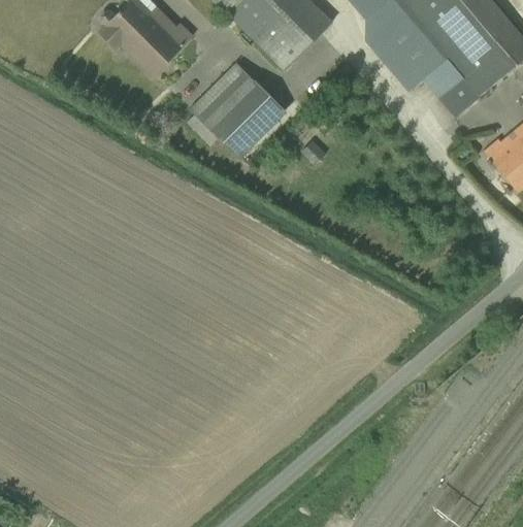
[(156,77),(194,39),(155,0),(127,0),(103,25),(156,77)]
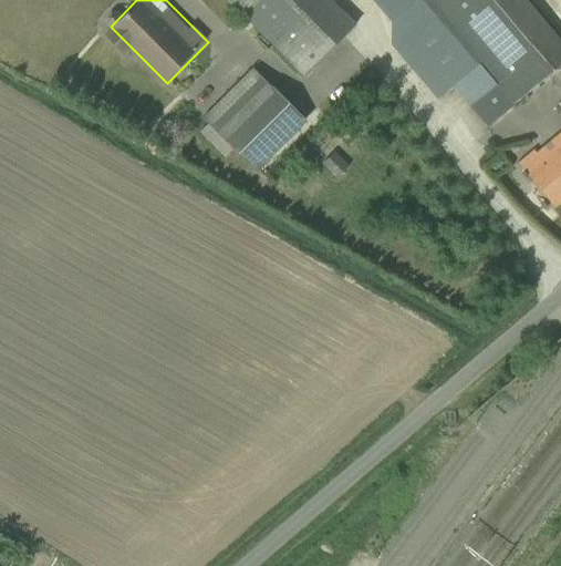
[(232,0),(302,73),(357,21),(336,0),(232,0)]
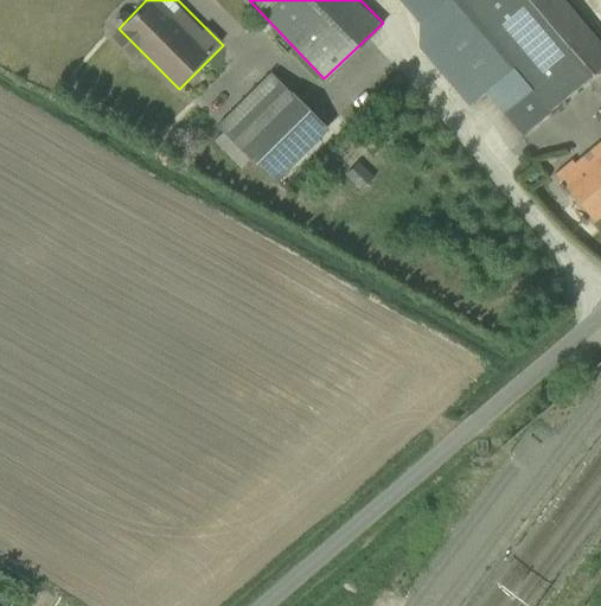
[(404,0),(523,136),(600,69),(600,39),(567,0),(404,0)]
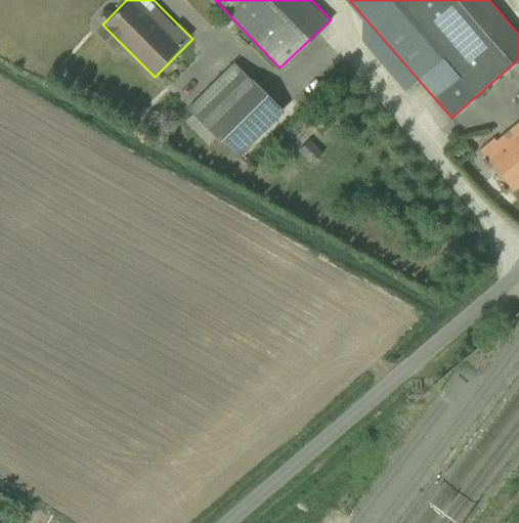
[(191,112),(242,160),(287,114),(236,66),(191,112)]
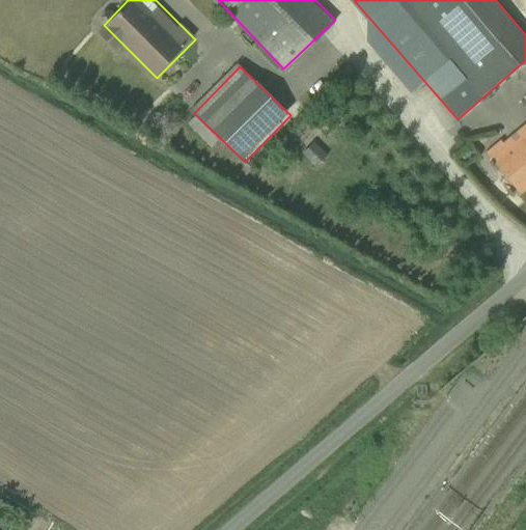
[(524,193),(525,192),(525,124),(492,154),(524,193)]
